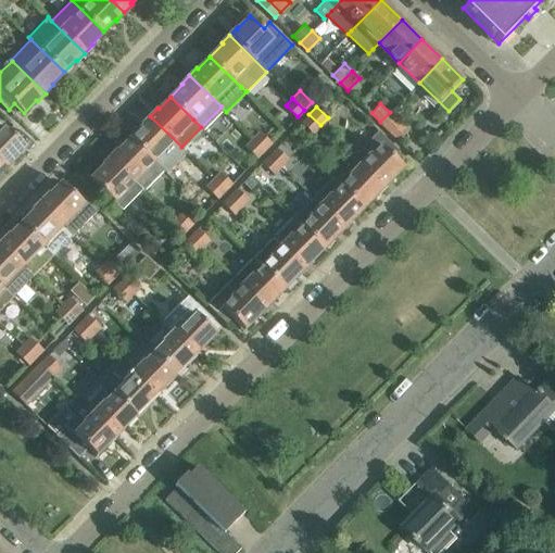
[(390,112),(380,122),(399,139),(408,130),(390,112)]
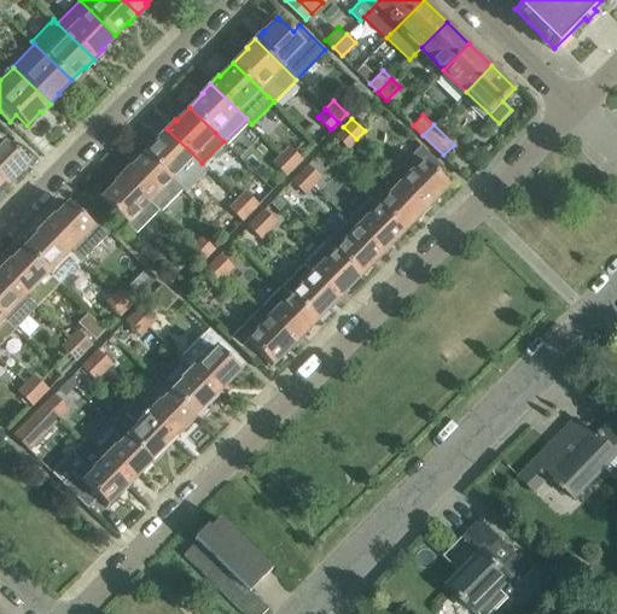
[(349,147),(356,139),(343,127),(336,134),(349,147)]
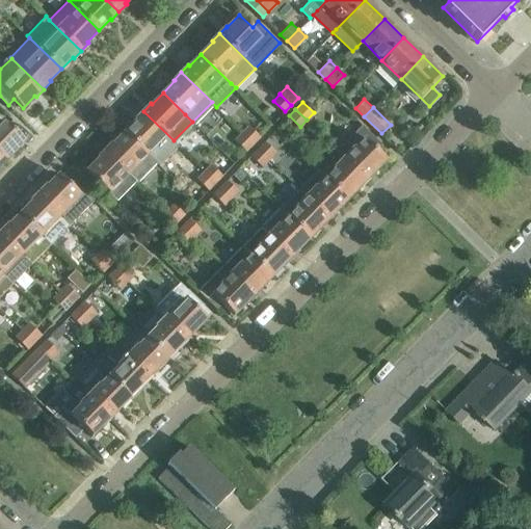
[(137,120),(125,131),(155,160),(158,163),(177,143),(174,140),(143,111),(136,118),(137,120)]
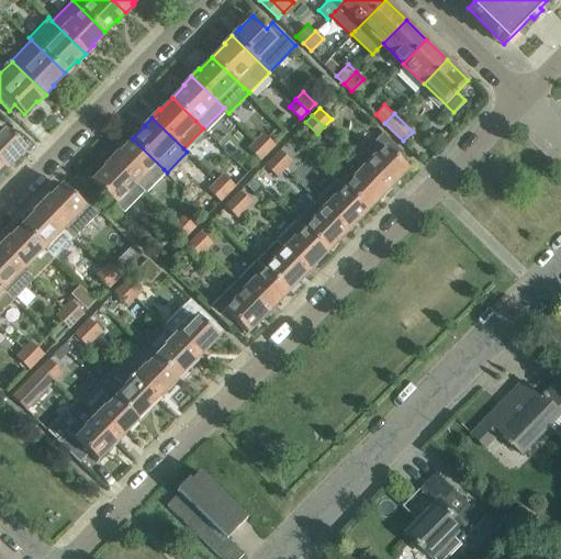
[(0,164),(6,170),(14,163),(13,161),(25,148),(3,127),(2,127),(0,124),(0,164)]
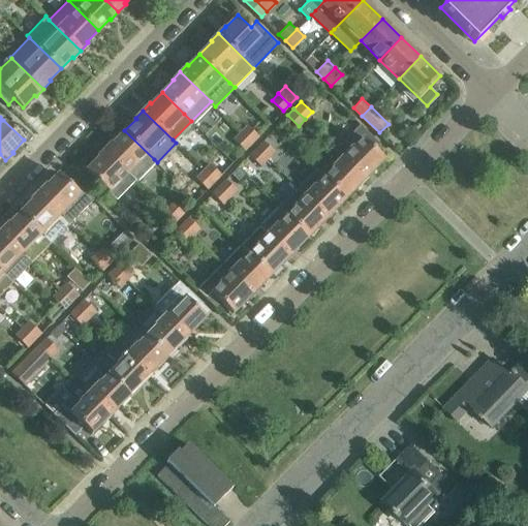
[(372,169),(384,157),(375,149),(381,143),(361,123),(336,149),(343,156),(366,178),(374,171),(372,169)]
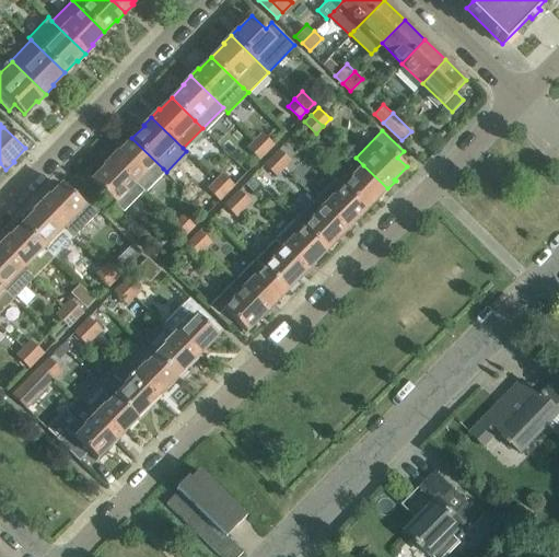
[(263,131),(255,139),(267,151),(274,143),(263,131)]
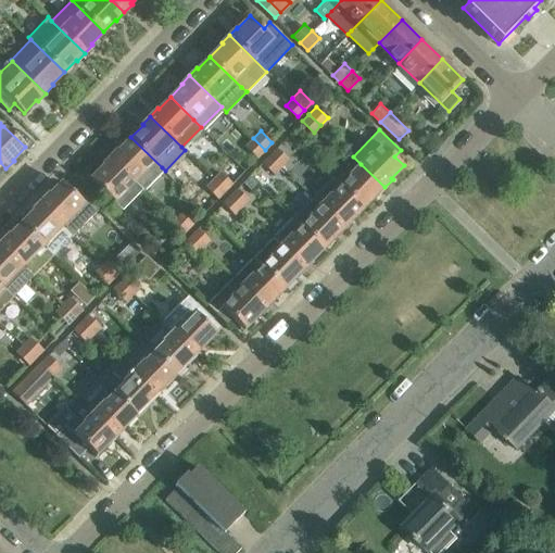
[(117,149),(110,156),(142,188),(162,167),(130,137),(118,150),(117,149)]
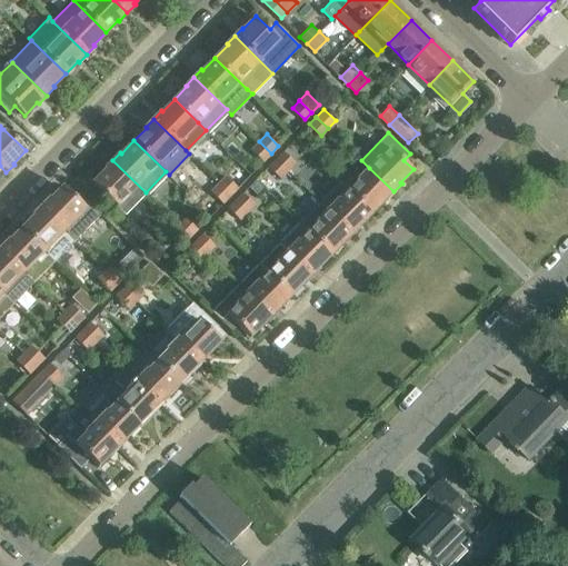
[(259,141),(251,149),(263,161),(271,154),(259,141)]
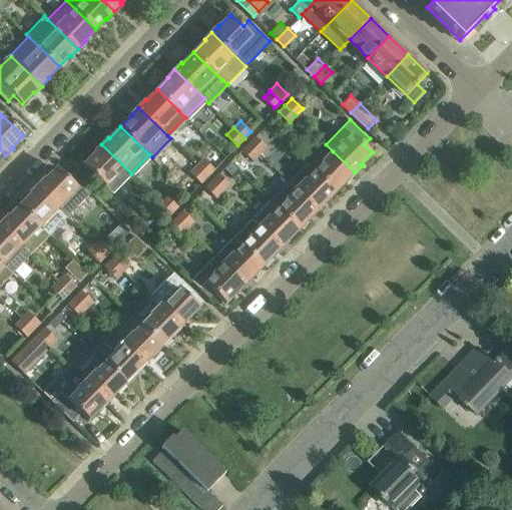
[(248,142),(260,152),(267,146),(256,135),(248,142)]
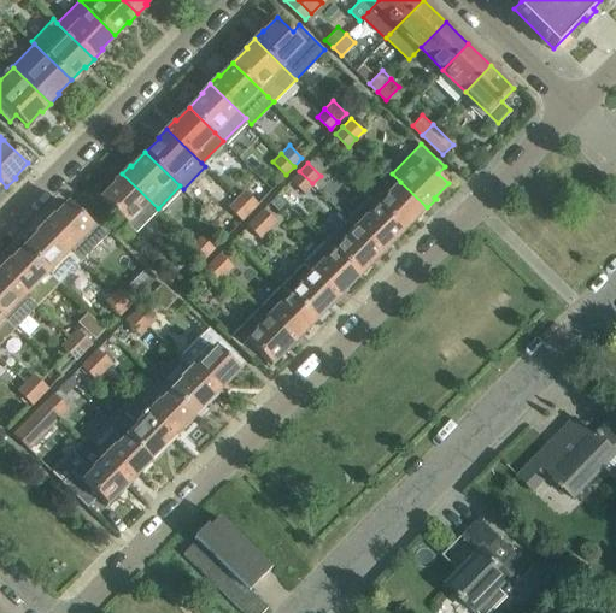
[(304,192),(312,183),(299,171),(291,180),(304,192)]
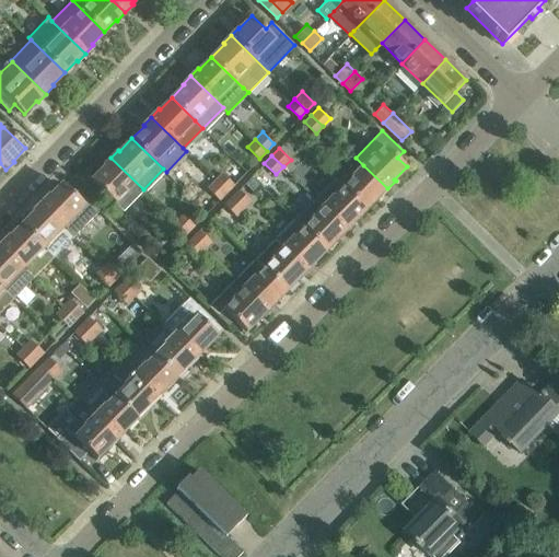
[(104,166),(91,180),(123,210),(143,189),(111,158),(103,165),(104,166)]
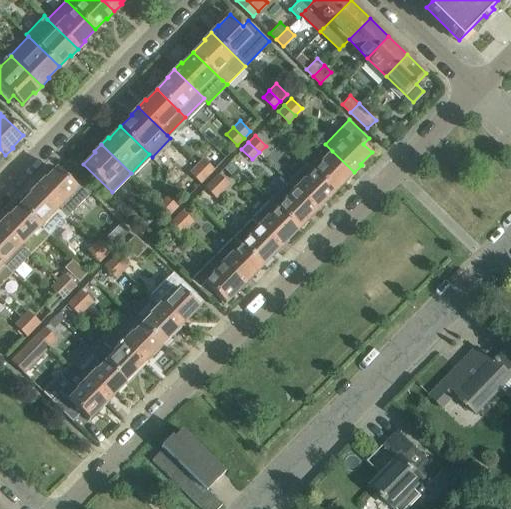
[(347,180),(354,172),(332,151),(323,160),(324,161),(315,170),(335,190),(346,179),(347,180)]
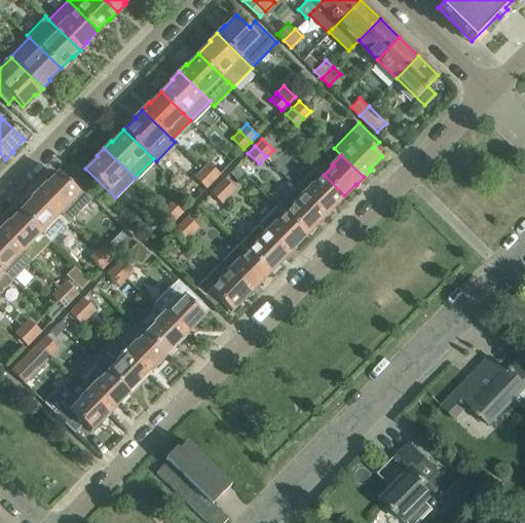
[(209,161),(201,169),(213,180),(220,173),(209,161)]
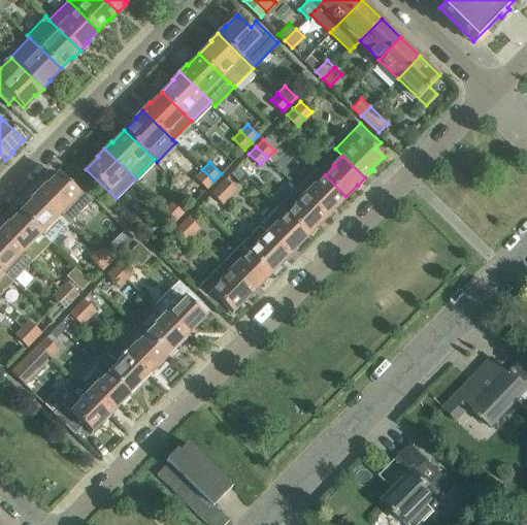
[(334,207),(346,196),(325,175),(316,166),(296,186),(328,216),(335,208),(334,207)]
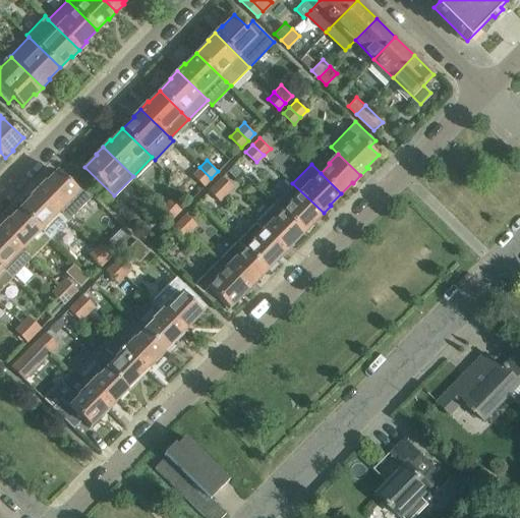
[(199,167),(193,174),(205,185),(211,178),(199,167)]
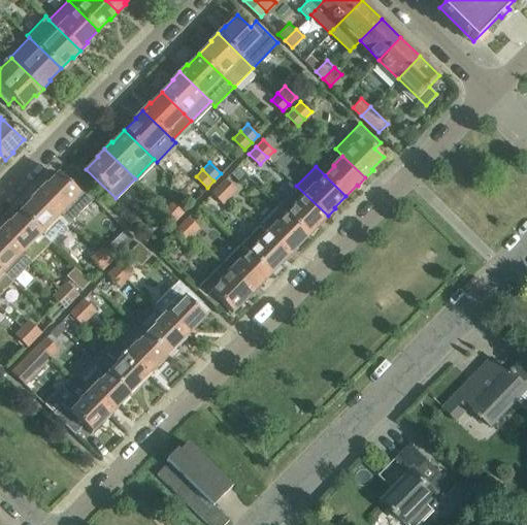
[(68,183),(58,173),(46,185),(46,184),(38,192),(67,221),(69,222),(94,197),(73,177),(68,183)]
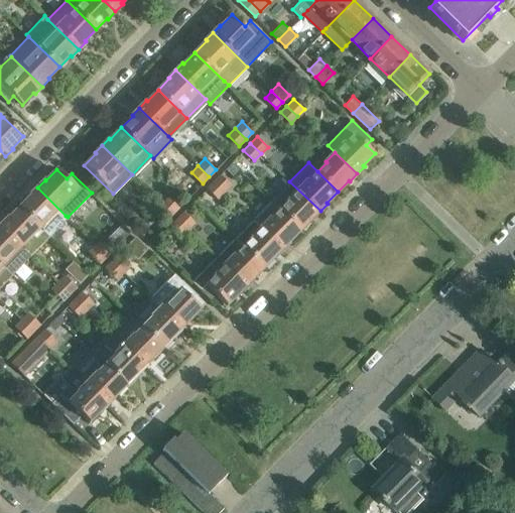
[(220,173),(214,180),(224,191),(231,184),(220,173)]
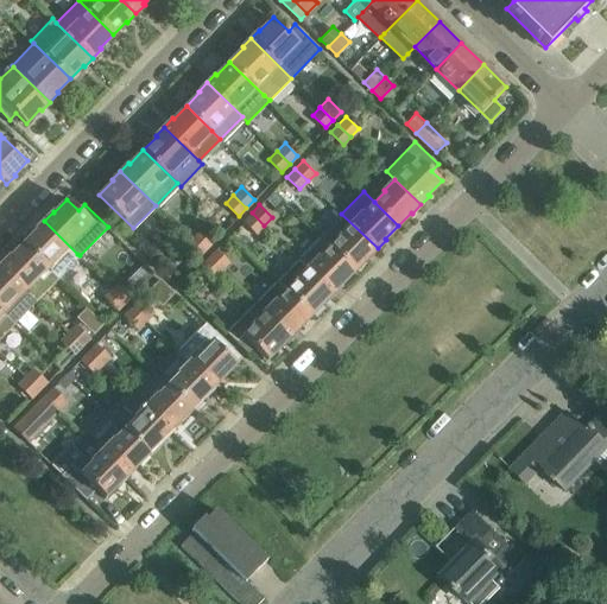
[(252,213),(244,221),(257,234),(264,226),(252,213)]
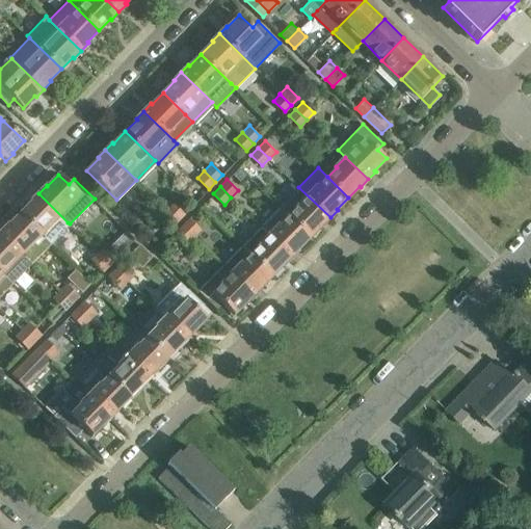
[(298,186),(280,206),(281,207),(310,236),(321,225),(323,226),(330,217),(298,187),(298,186)]
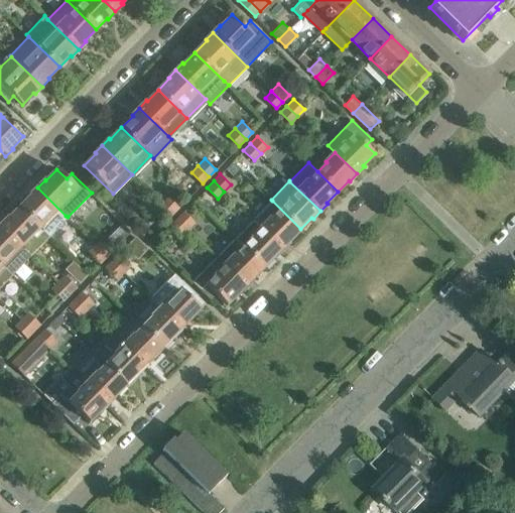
[(30,196),(20,207),(49,236),(68,217),(66,216),(37,187),(30,196)]
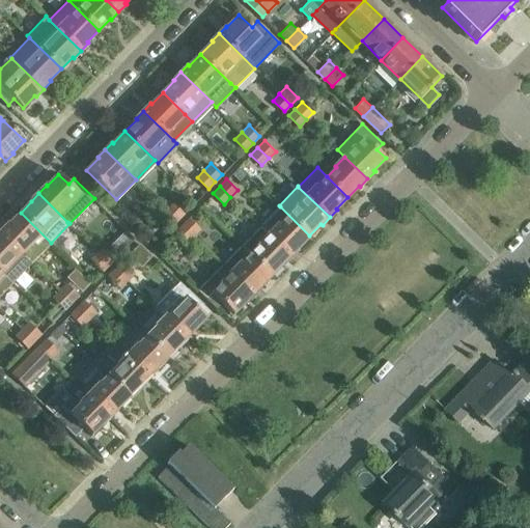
[(173,201),(166,209),(177,220),(185,213),(173,201)]
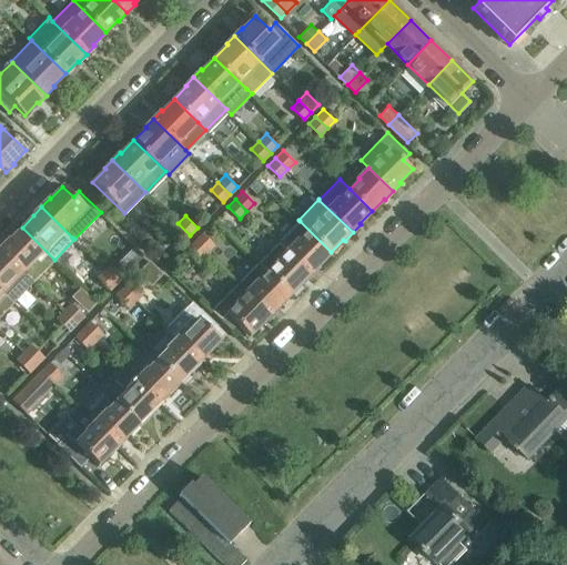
[(300,221),(280,242),(312,274),(321,265),(320,264),(331,252),(300,221)]
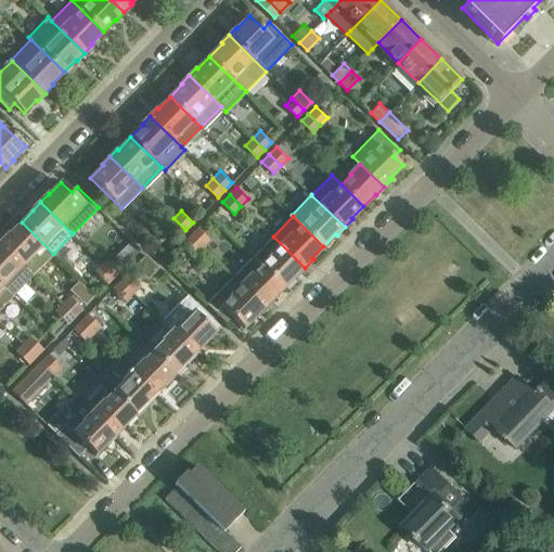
[(174,218),(166,226),(178,238),(185,230),(174,218)]
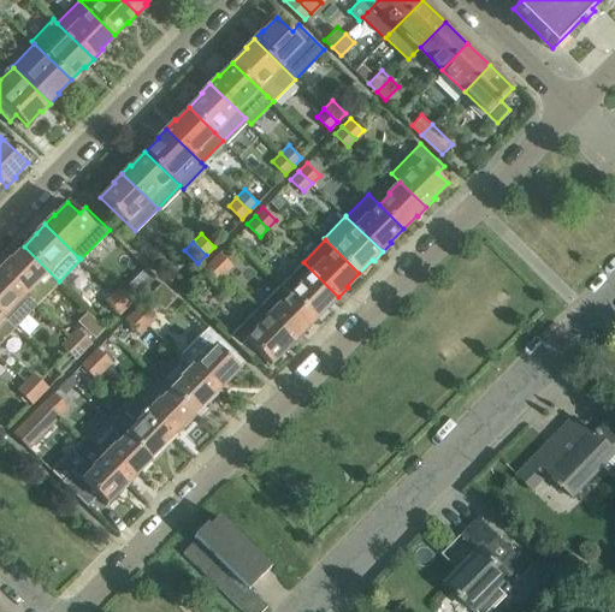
[(37,303),(59,281),(24,247),(11,260),(10,259),(1,268),(37,303)]
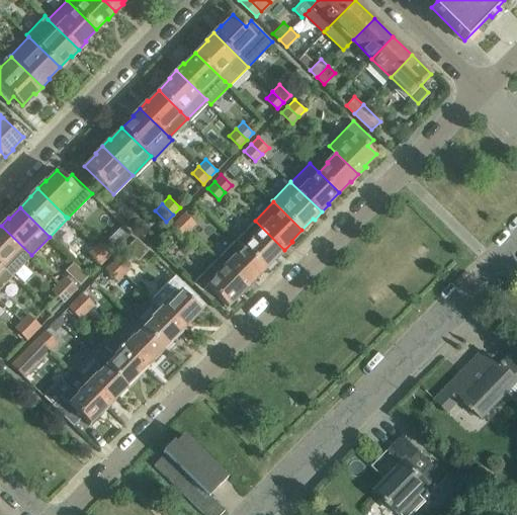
[(188,230),(188,229),(195,223),(184,211),(177,219),(188,230)]
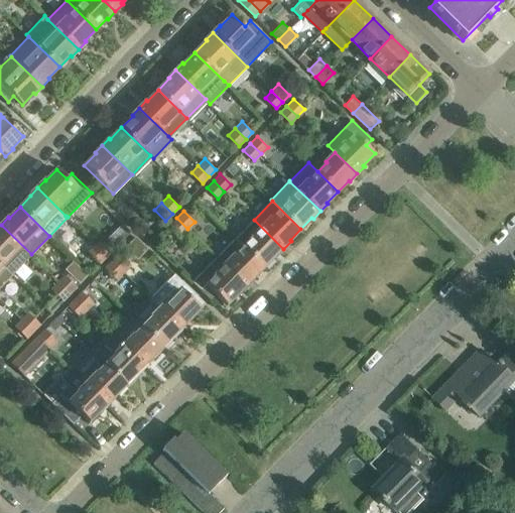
[(180,236),(187,229),(176,218),(169,225),(180,236)]
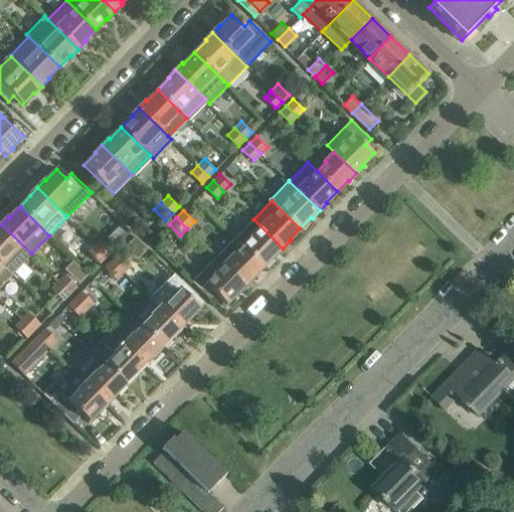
[(234,236),(234,237),(264,266),(275,254),(276,256),(283,248),(252,218),(234,236)]
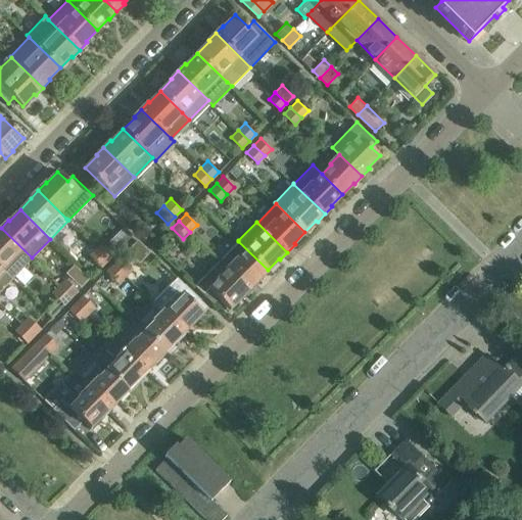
[(0,264),(12,277),(32,257),(1,228),(0,228),(0,264)]
